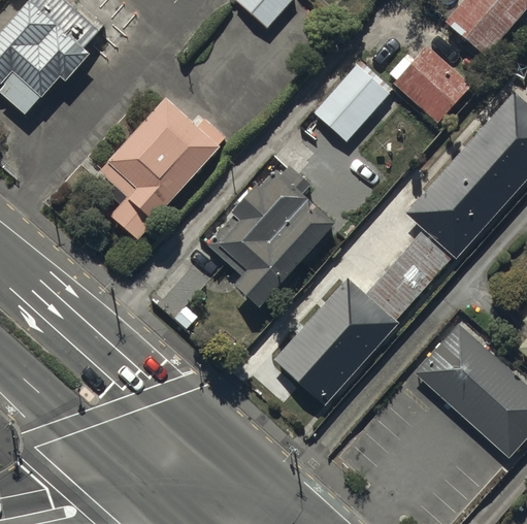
[(91,22),(66,0),(26,0),(0,29),(0,77),(4,82),(0,86),(0,90),(25,112),(60,74),(64,77),(90,50),(84,44),(87,40),(105,57),(128,32),(123,27),(135,12),(121,0),(77,0),(96,17),(91,22)]
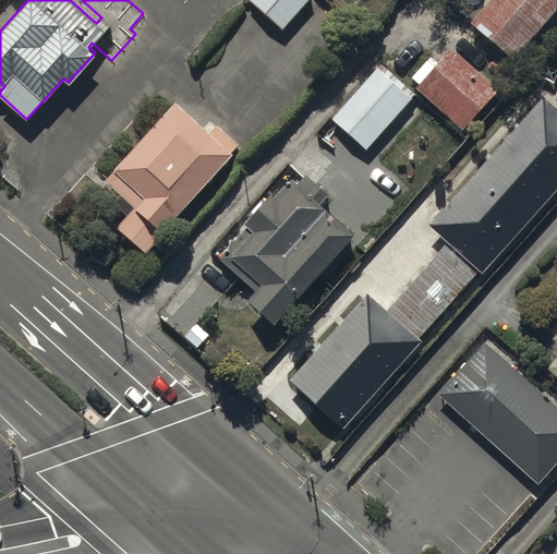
[(306,0),(247,0),(280,29),(306,0)]
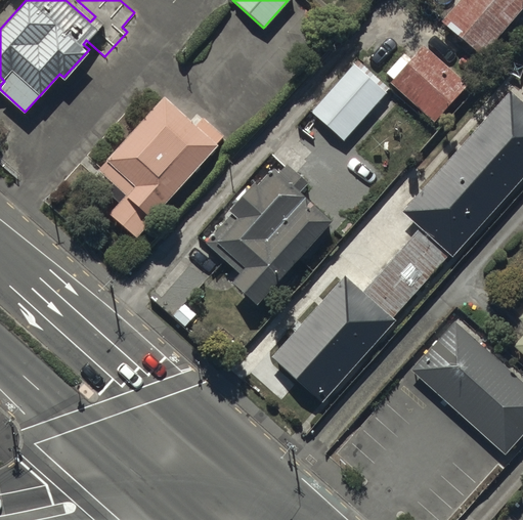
[(522,4),(522,0),(456,0),(440,20),(480,55),(522,4)]
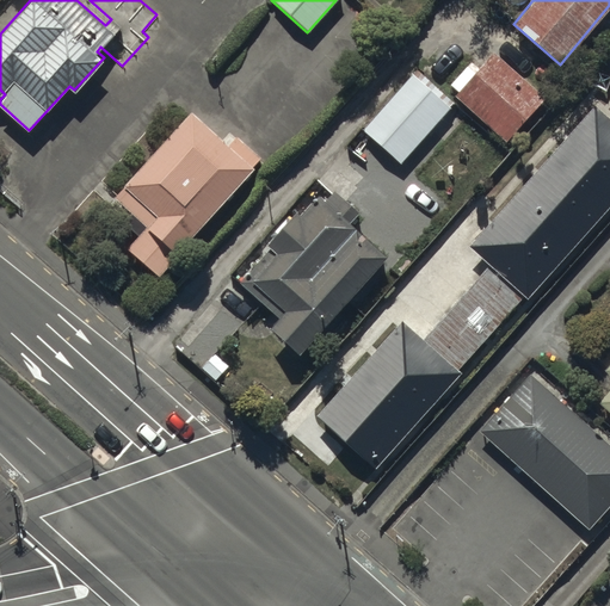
[(479,69),(470,63),(450,85),(458,92),(455,96),(506,142),(546,99),(494,51),(479,69)]
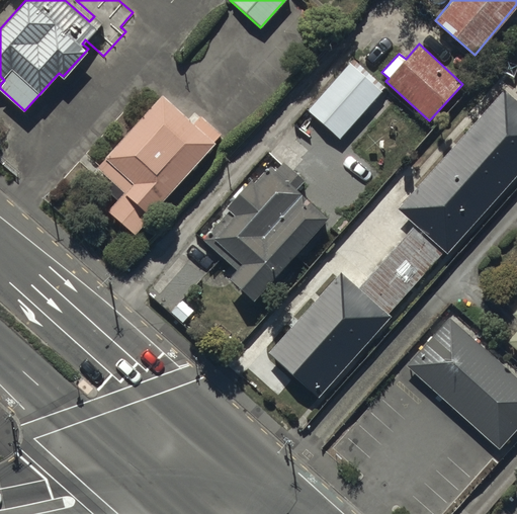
[(384,89),(352,60),(307,111),(339,141),(384,89)]
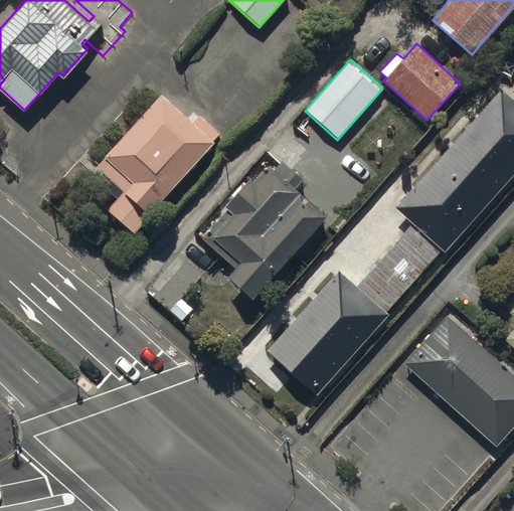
[(513,175),(513,100),(502,90),(395,206),(412,222),(355,285),(340,271),(267,351),(315,395),(388,314),(386,312),(444,249),(445,250),(513,175)]
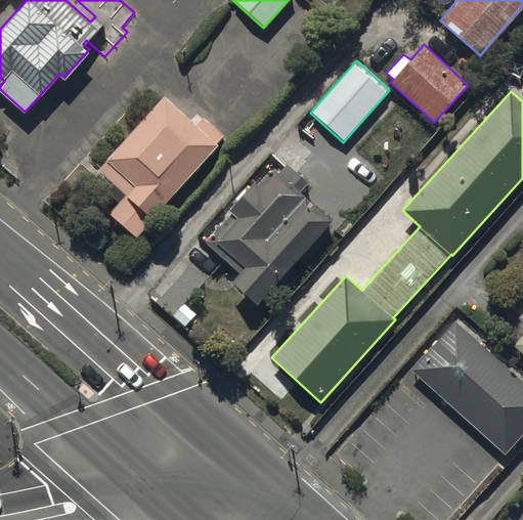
[(195,124),(164,94),(97,169),(125,193),(109,212),(136,236),(155,215),(153,214),(222,136),(202,118),(195,124)]
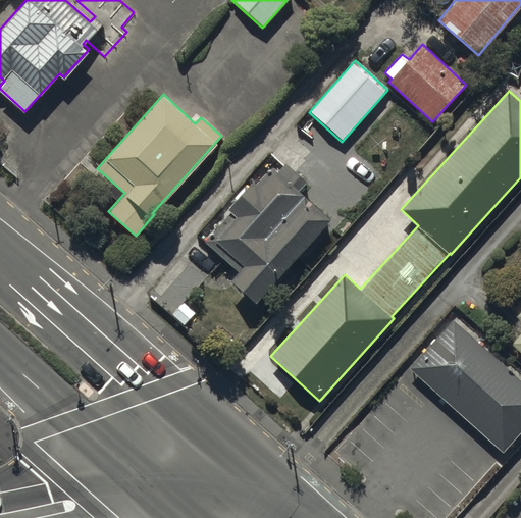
[(257,301),(328,217),(299,191),(305,184),(283,164),(277,170),(271,164),(256,182),(253,179),(227,209),(232,213),(206,244),(238,271),(231,278),(257,301)]
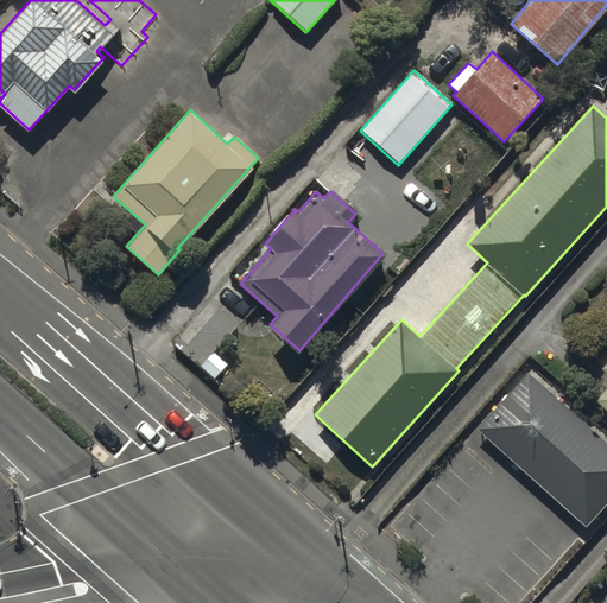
[(606,374),(604,379),(606,381),(606,398),(596,410),(606,418),(606,374)]
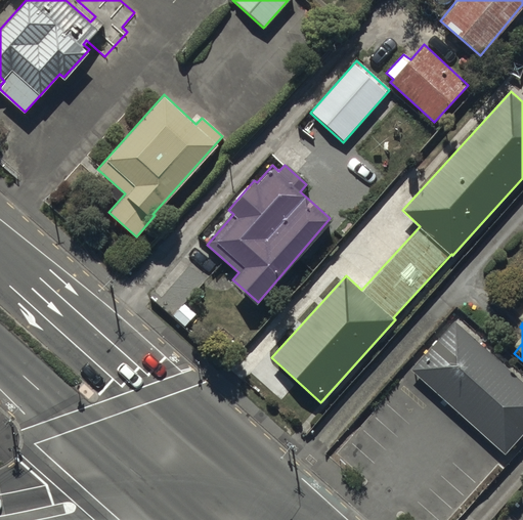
[(522,390),(456,330),(410,380),(505,465),(522,443),(522,390)]
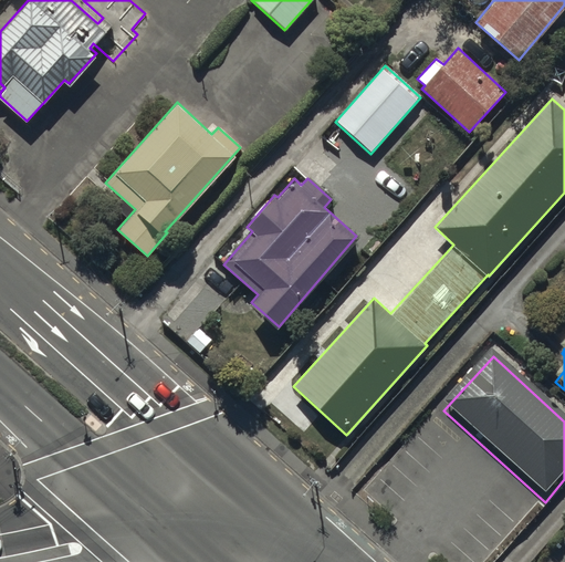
All buildings are outlined.
